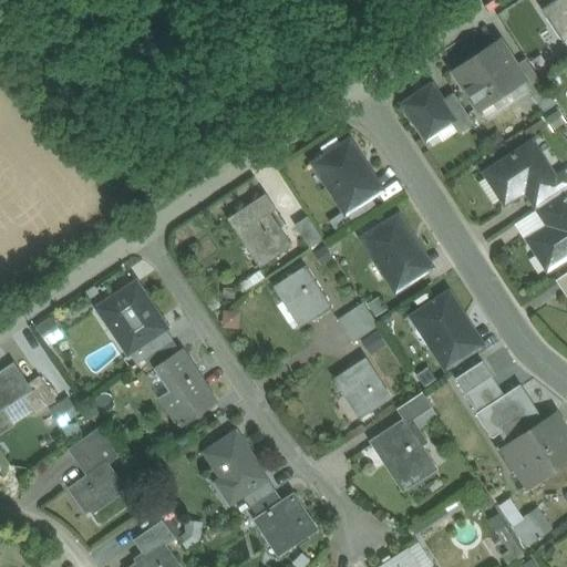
[(566,0),(557,0),(543,10),(563,40),(566,37),(566,0)]
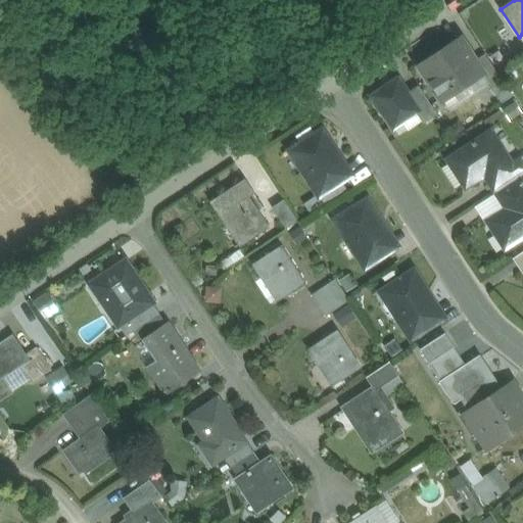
[(459,38),(418,65),(441,101),(482,74),(475,61),(459,38)]
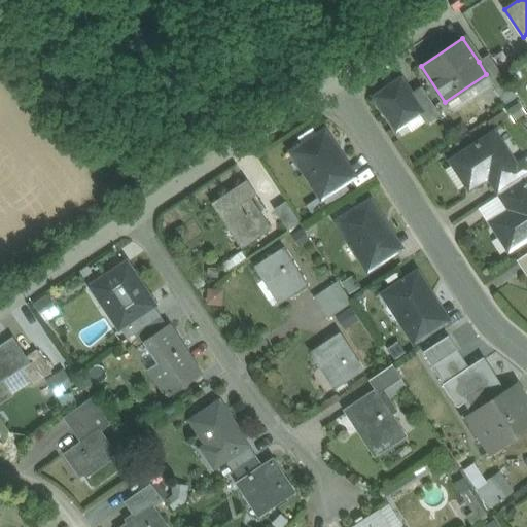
[(479,62),(486,74),(490,79),(499,72),(488,56),(479,62)]
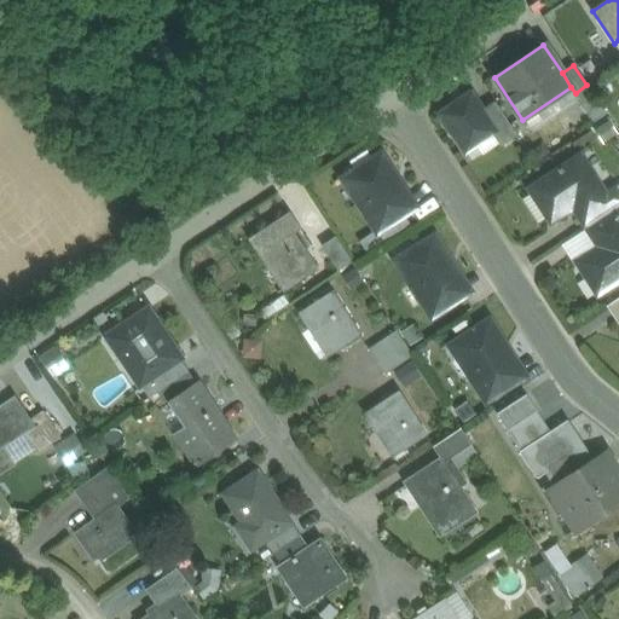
[(606,114),(586,85),(576,93),(574,93),(593,122),(606,114)]
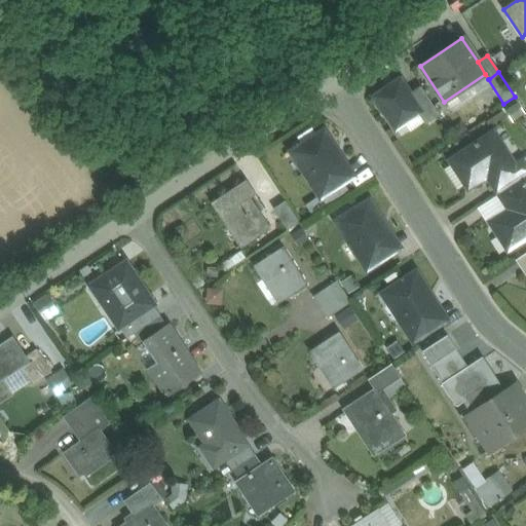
[(400,79),(373,97),(393,126),(418,110),(419,109),(410,96),(400,79)]
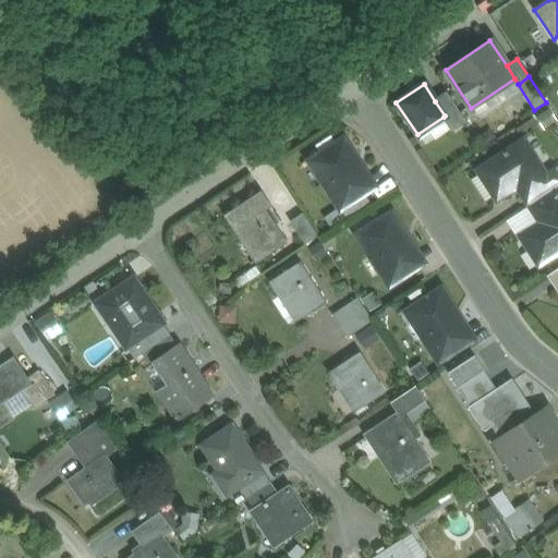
[(463,119),(446,94),(435,101),(445,116),(444,117),(451,128),(463,119)]
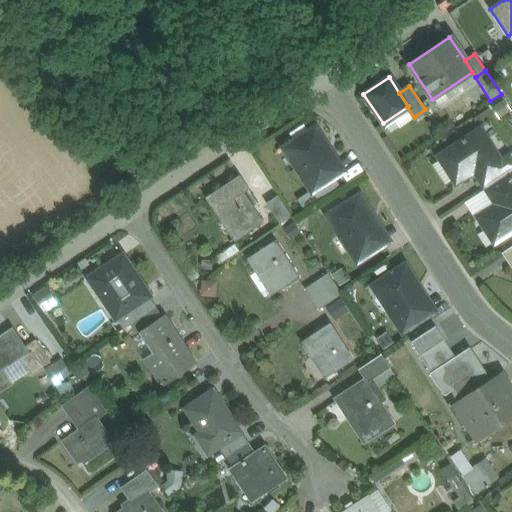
[(318,125),(289,145),(320,189),(349,168),(318,125)]
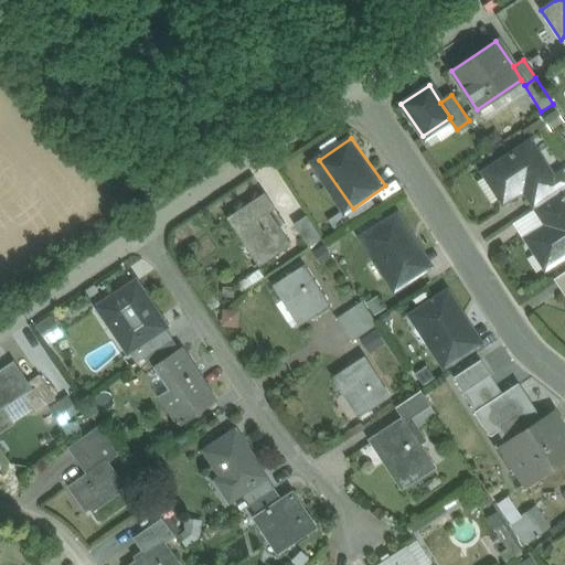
[(529,140),(484,169),(504,201),(524,188),(529,194),(562,172),(561,171),(553,177),(529,140)]
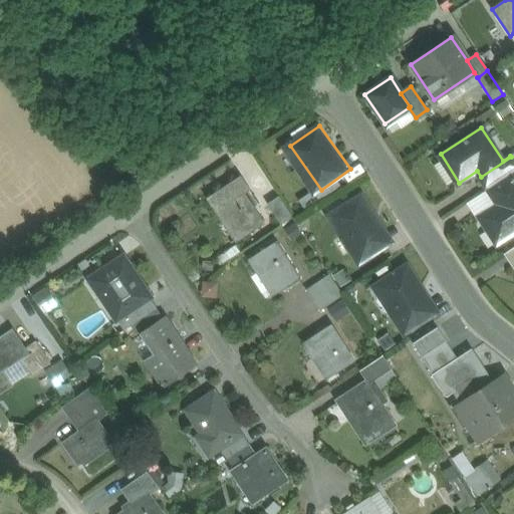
[(513,161),(511,157),(481,177),(487,188),(513,170),(513,161)]
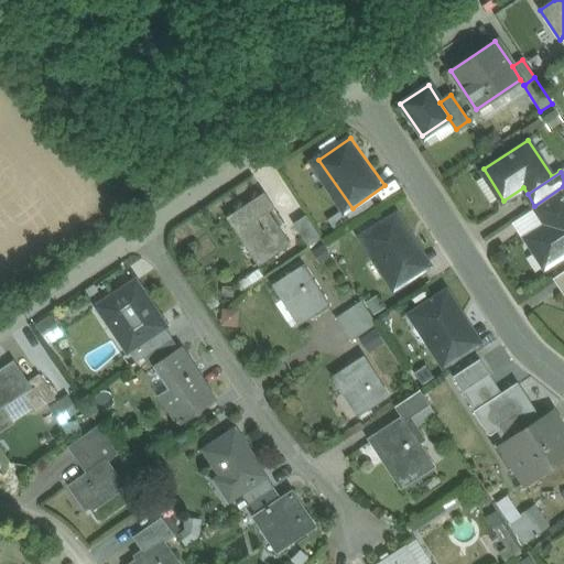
[(563,186),(534,206),(542,216),(563,202),(563,186)]
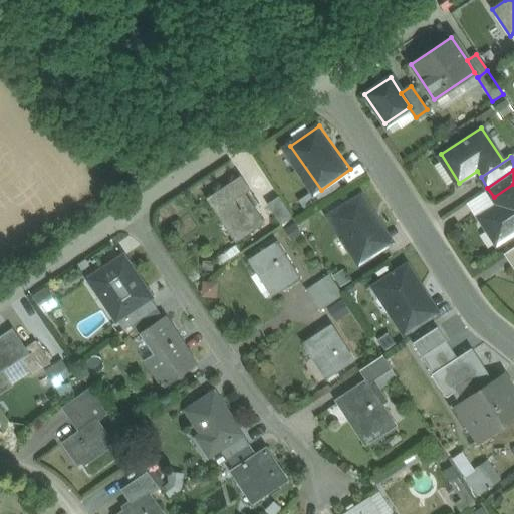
[(238,182),(210,202),(242,246),(268,225),(238,182)]
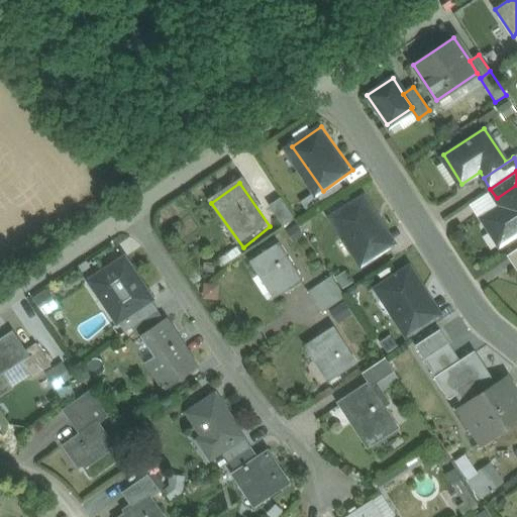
[(516,185),(497,198),(501,204),(483,216),(501,244),(516,233),(516,185)]
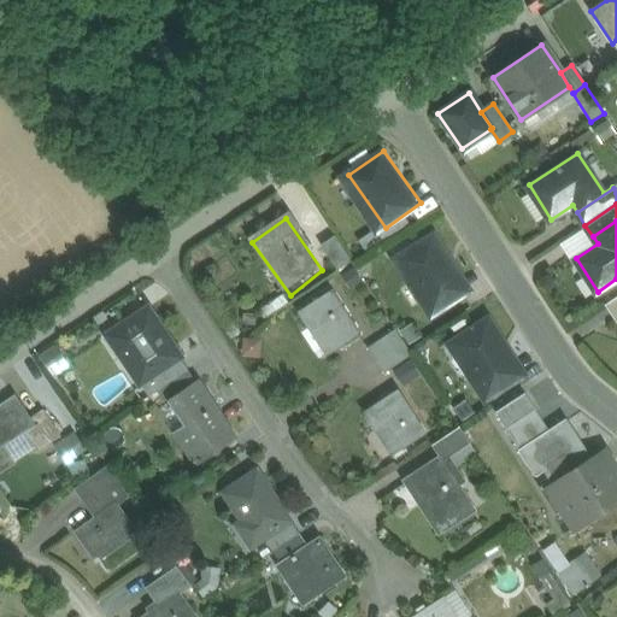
[(593,236),(585,225),(552,246),(564,265),(576,258),(598,244),(593,236)]
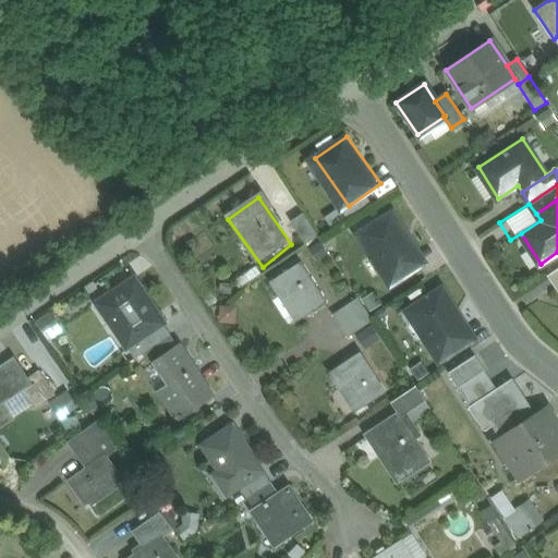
[(302,240),(315,233),(303,210),(291,218),(302,240)]
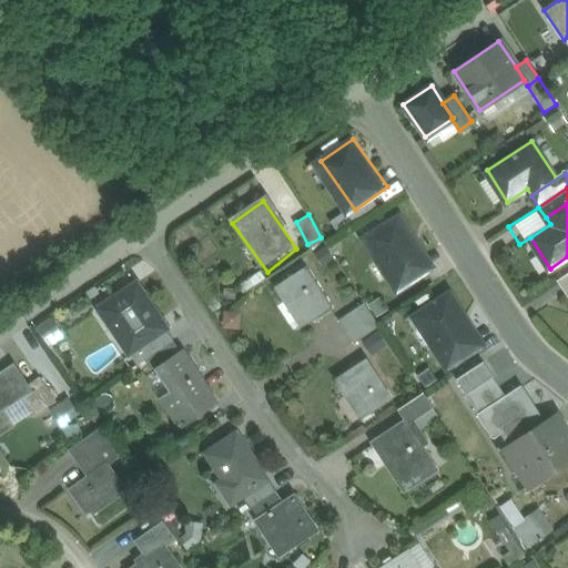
[(408,214),(371,235),(396,282),(421,269),(415,260),(429,252),(408,214)]
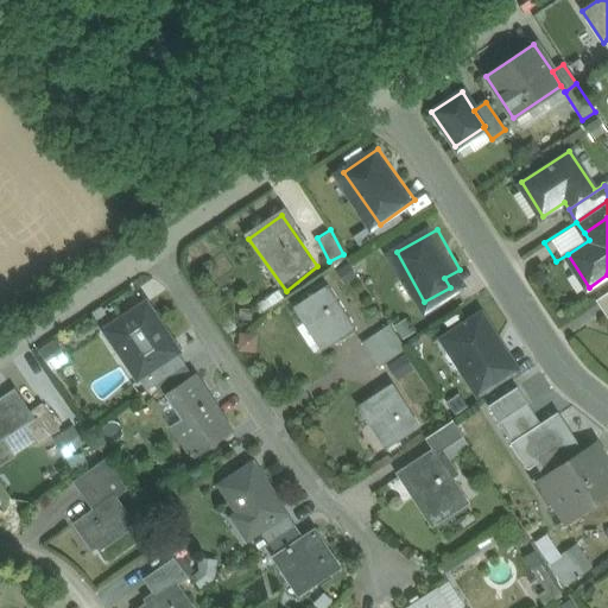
[(358,330),(328,286),(296,310),(327,355),(358,330)]
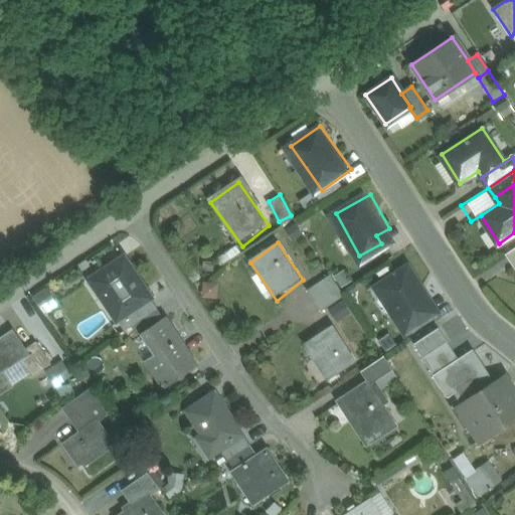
[(514,247),(506,254),(513,265),(514,263),(514,247)]
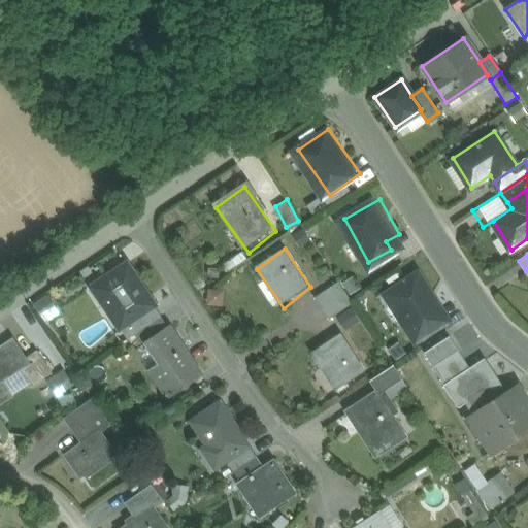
[(128,260),(103,277),(135,322),(160,304),(128,260)]
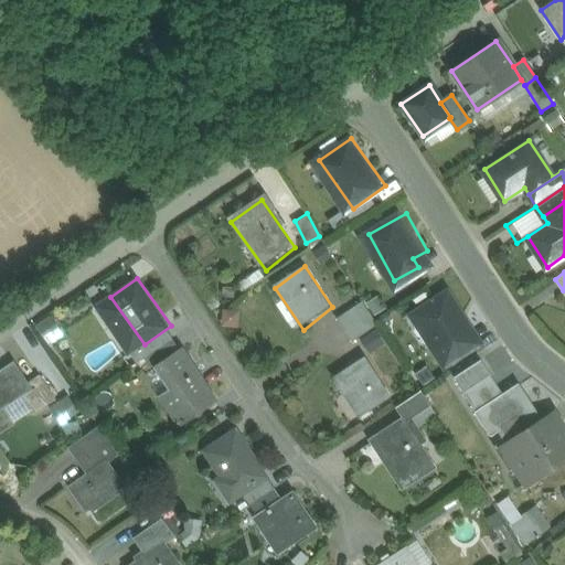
[(451,285),(415,308),(446,358),(483,334),(451,285)]
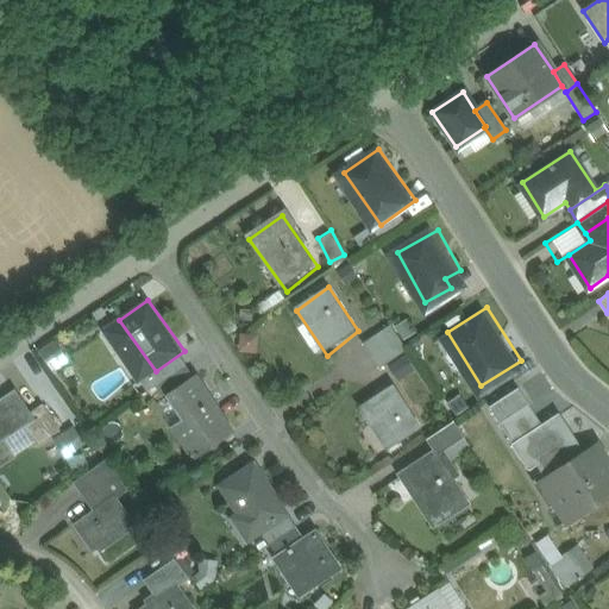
[(390,322),(362,340),(377,366),(407,349),(390,322)]
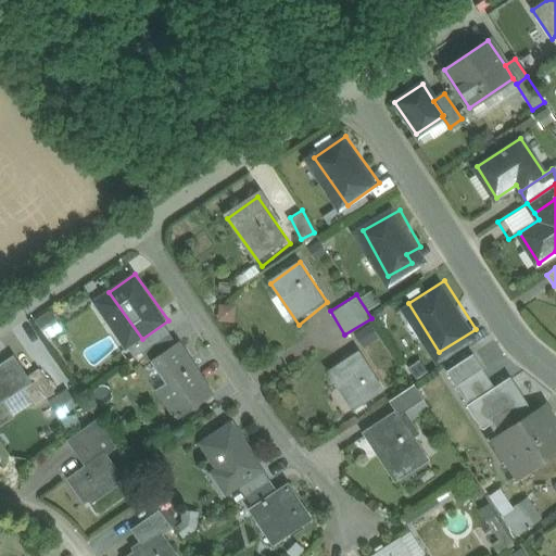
[(211,393),(177,343),(171,348),(154,358),(168,380),(155,389),(175,418),(211,393)]
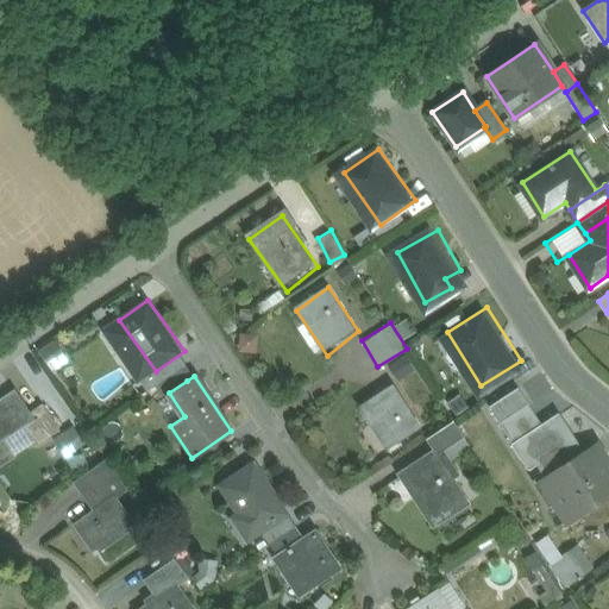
[(390,385),(360,406),(372,424),(376,421),(390,444),(418,427),(390,385)]
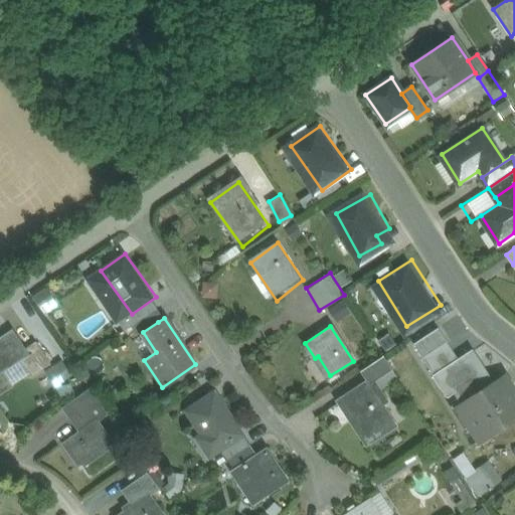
[(25,350),(10,328),(0,335),(0,390),(9,384),(0,372),(0,369),(20,355),(32,372),(49,360),(36,342),(25,350)]
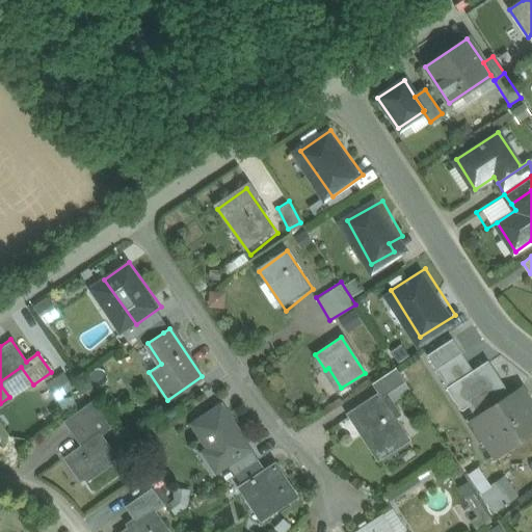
[(464,347),(445,360),(503,450),(531,430),(531,401),(531,400),(523,406),(494,363),(480,371),(464,347)]
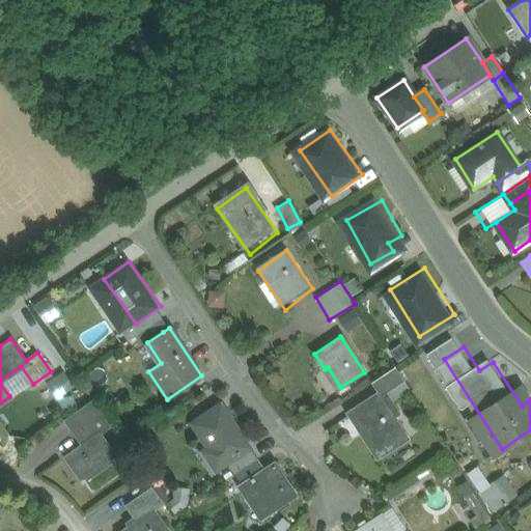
[(64,369),(48,376),(55,394),(73,387),(64,369)]
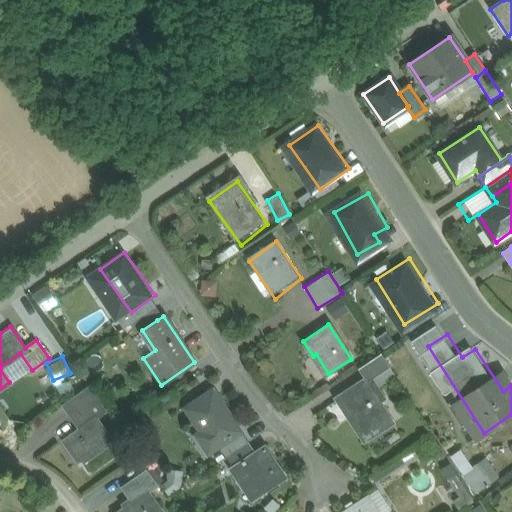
[(364,379),(334,398),(363,441),(378,431),(392,422),(379,402),(384,398),(378,388),(376,390),(376,391),(373,393),(364,379)]
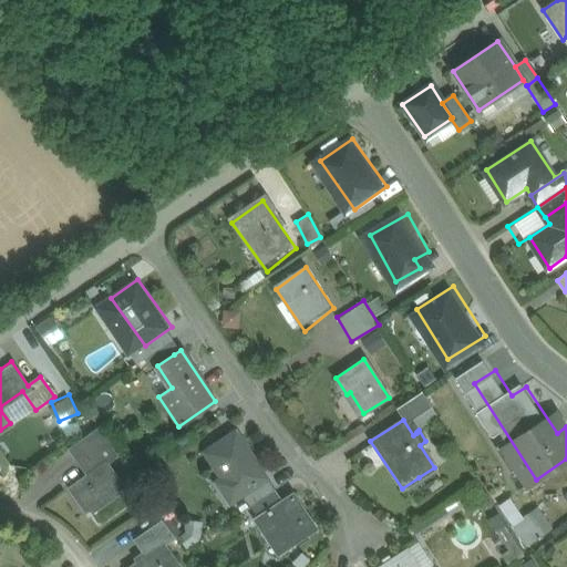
[(267,478),(235,431),(204,451),(220,477),(228,472),(243,494),(267,478)]
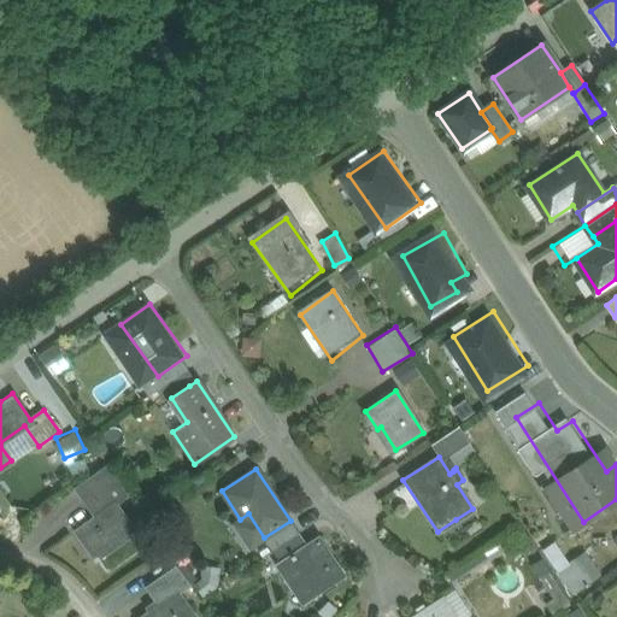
[(146,528),(121,497),(88,522),(112,552),(97,564),(112,583),(135,566),(121,547),(146,528)]
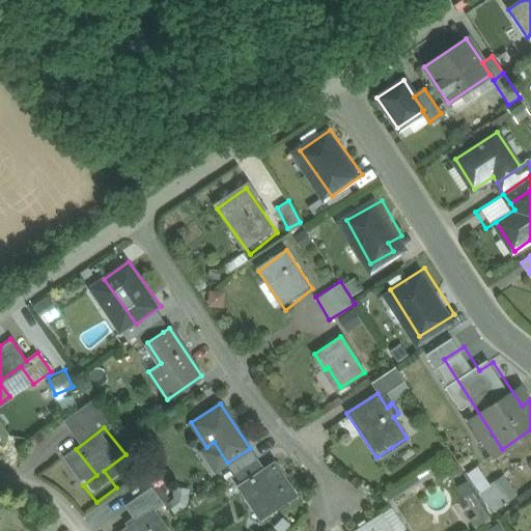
[(274,462),(240,484),(261,518),(278,506),(278,507),(296,495),(285,478),(274,462)]
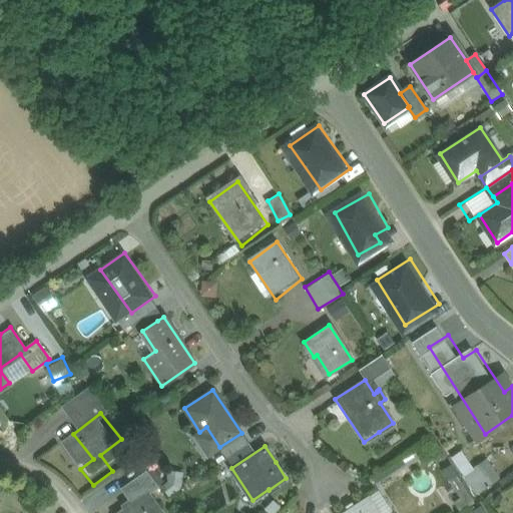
[(485,462),(468,472),(483,495),(500,485),(485,462)]
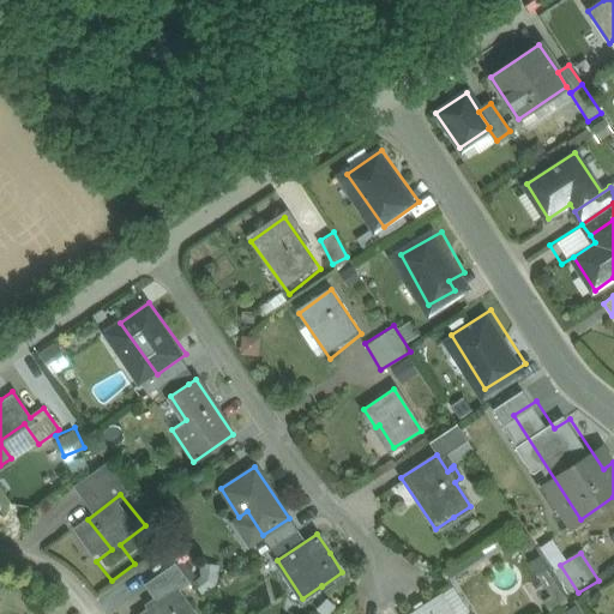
[(549,572),(537,579),(551,600),(543,605),(548,613),(551,613),(570,602),(549,572)]
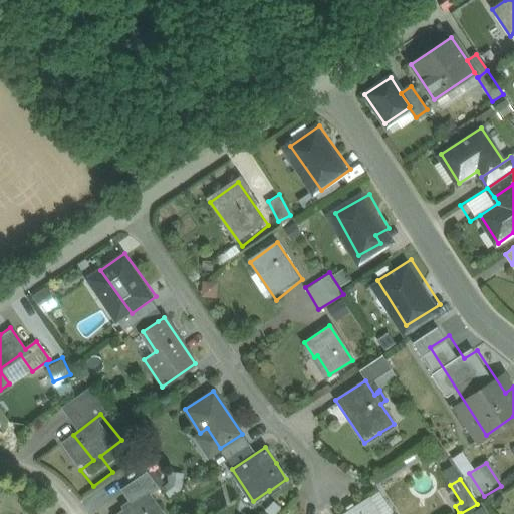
[(404,513),(387,486),(345,512),(346,513),(404,513)]
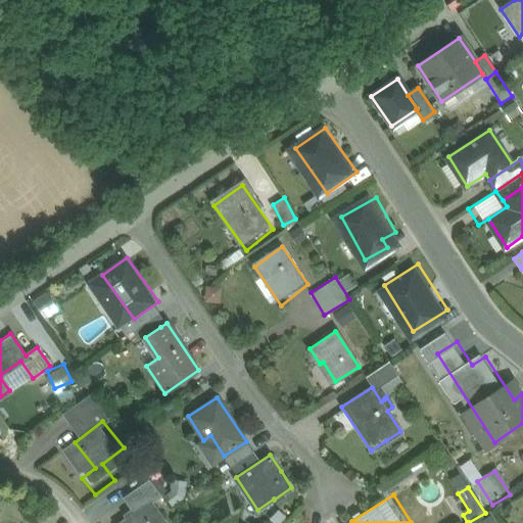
[(164,522),(149,501),(116,522),(164,522)]
